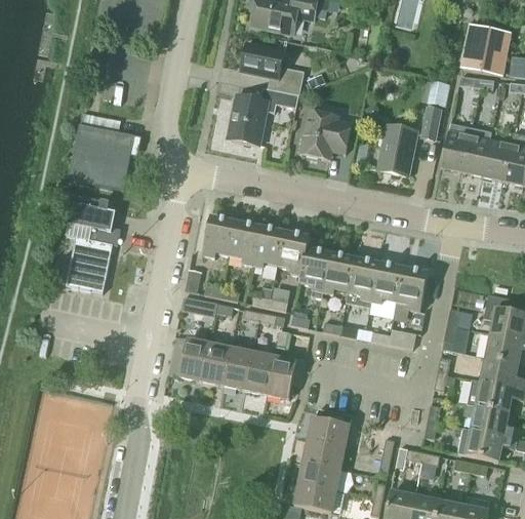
[(254,0),(250,24),(294,32),(297,14),(314,17),(315,15),(325,17),(327,9),(329,0),(292,0),(254,0)]
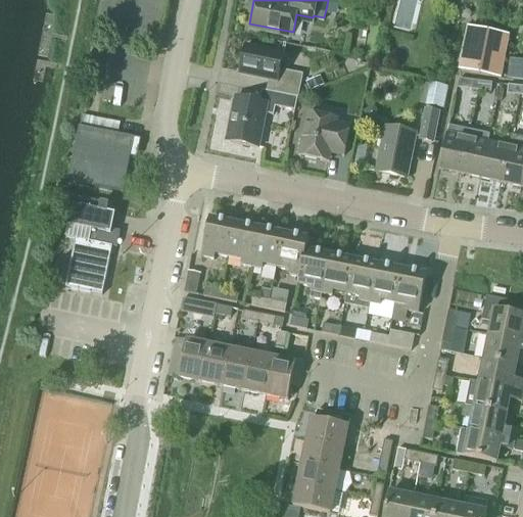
[(501,74),(509,33),(468,25),(460,65),(501,74)]
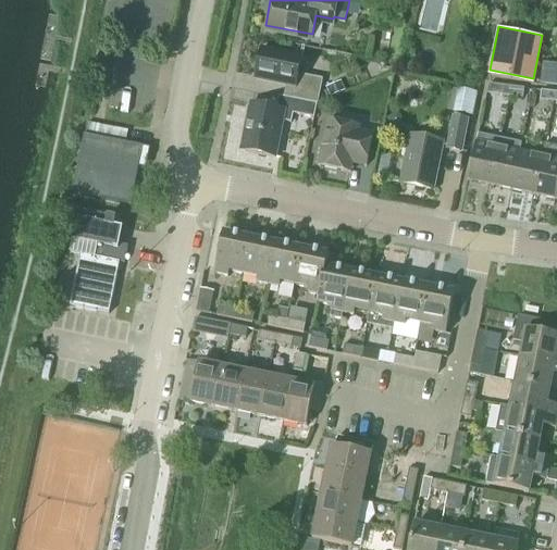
[(317,100),(321,76),(298,71),(301,54),(262,47),(256,74),(287,80),(284,94),(317,100)]
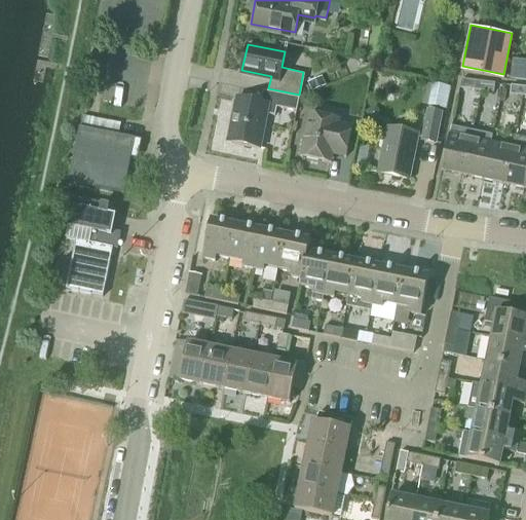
[(358,53),(355,63),(366,65),(367,60),(367,59),(367,56),(365,56),(364,54),(358,53)]
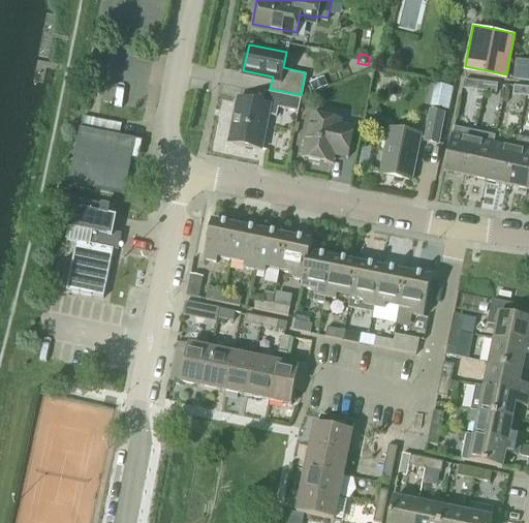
[(323,73),(309,79),(313,88),(328,83),(323,73)]
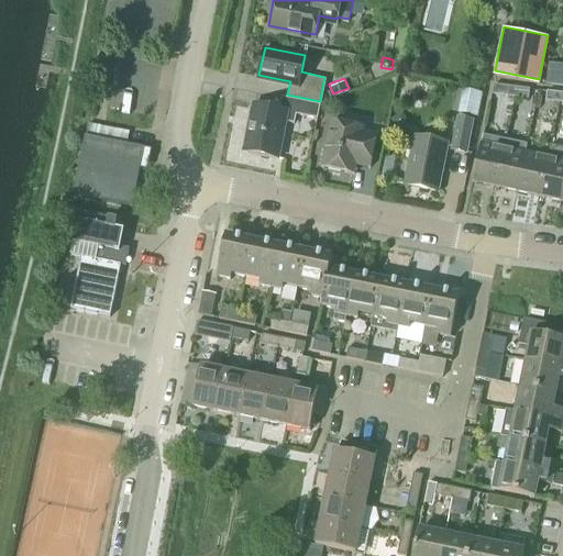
[(516,92),(517,84),(503,81),(494,81),(492,90),(516,92)]
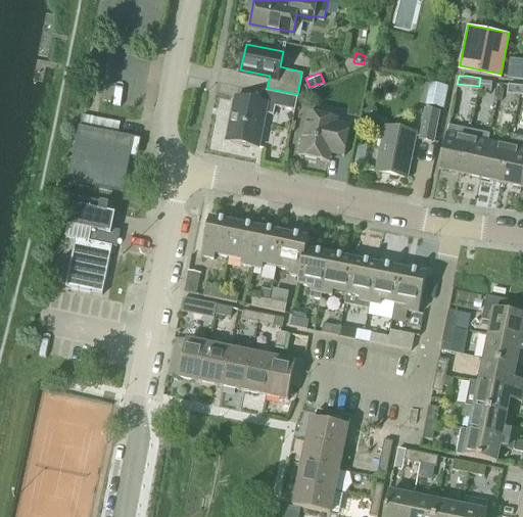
[(490,88),(491,80),(491,79),(480,78),(479,86),(490,88)]
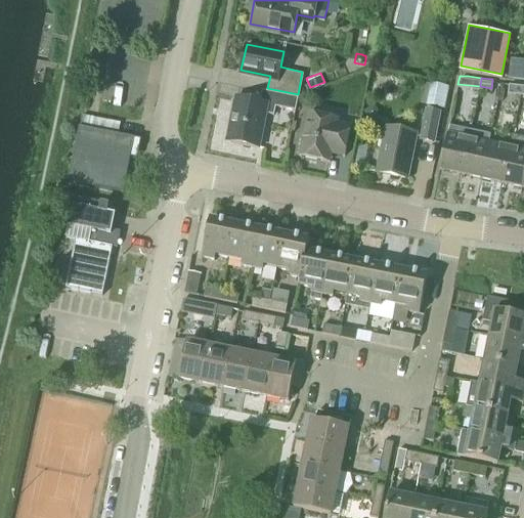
[(445,106),(449,84),(430,81),(426,103),(445,106)]
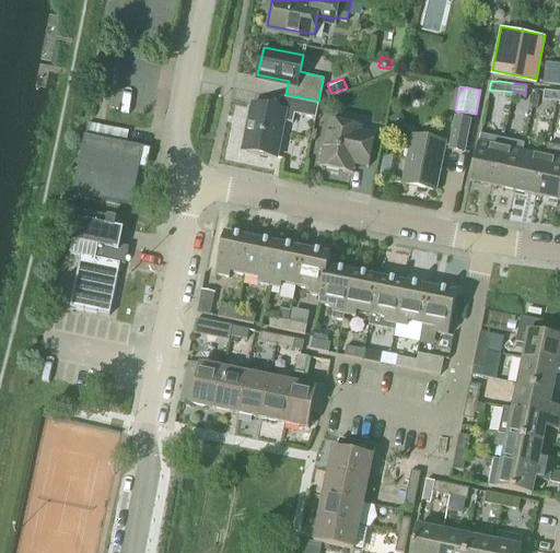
[(557,97),(558,89),(544,86),(543,96),(557,97)]
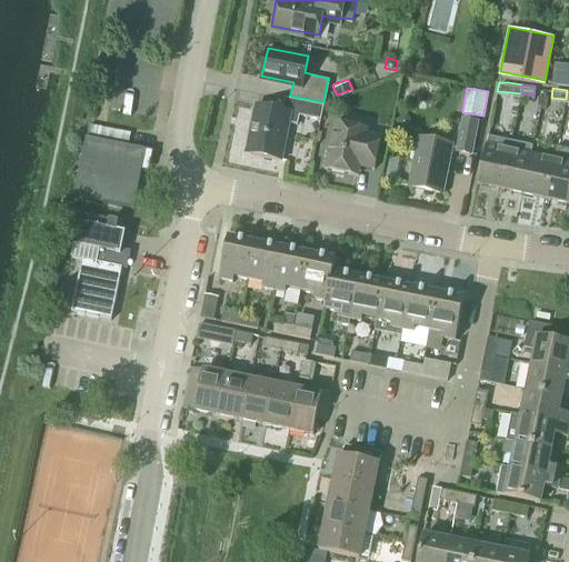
[(323,102),(290,96),(285,94),(282,108),(257,102),(247,149),(281,157),(289,119),(297,121),(299,111),(321,117),(323,102)]
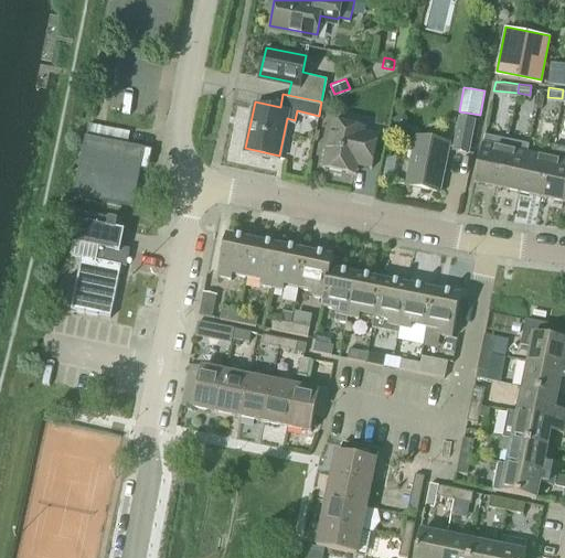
[(404,109),(392,116),(400,127),(406,122),(407,116),(404,109)]
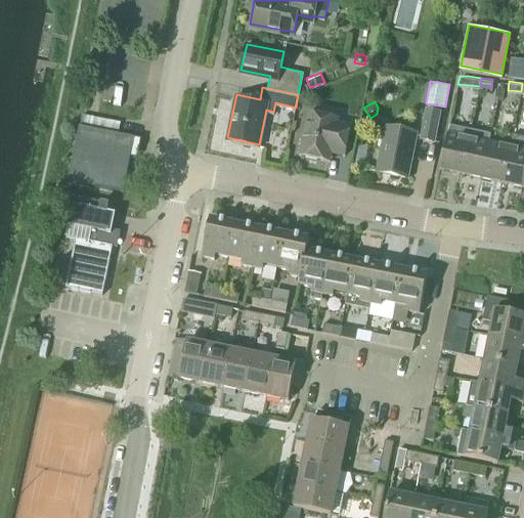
[(434,138),(440,110),(427,106),(421,135),(434,138)]
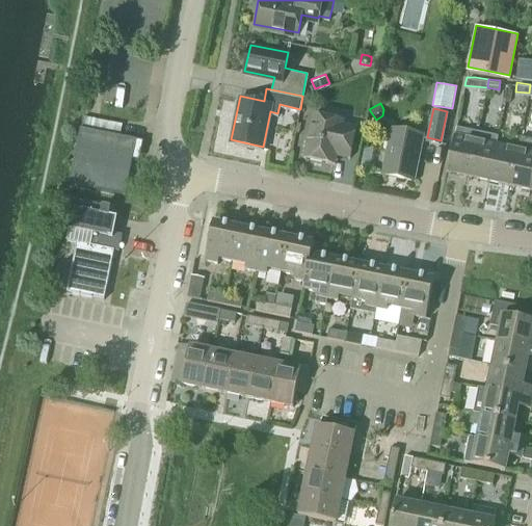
[(350,155),(356,125),(343,122),(344,117),(313,111),(304,155),(335,161),(337,153),(350,155)]
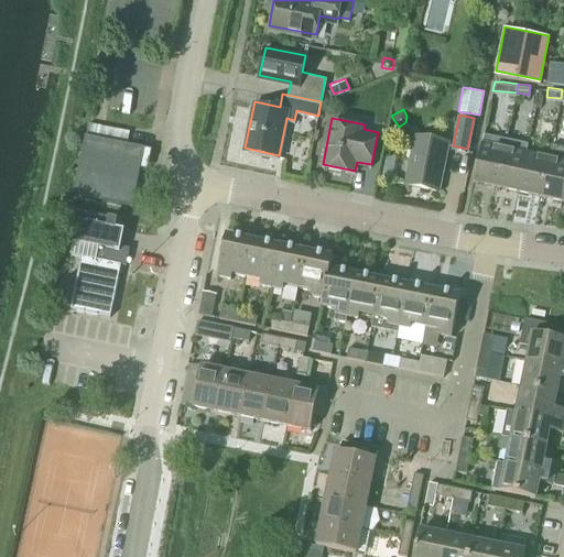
[(87,127),(86,132),(105,137),(107,123),(88,120),(87,127)]
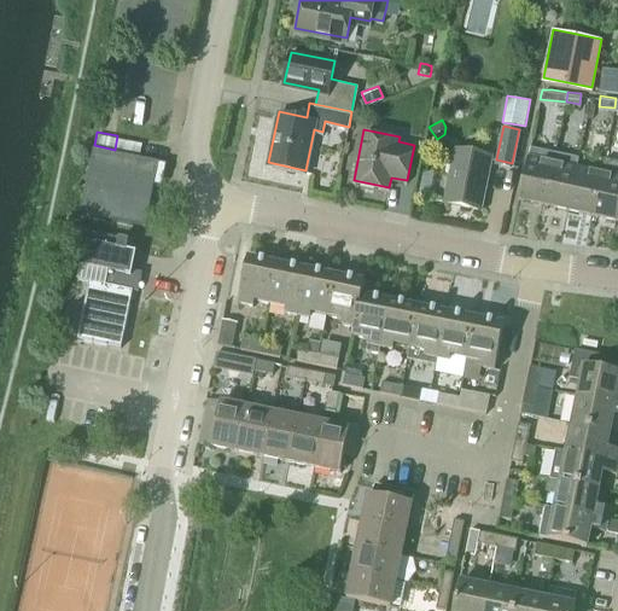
[(543,201),(555,149),(530,144),(519,196),(543,201)]
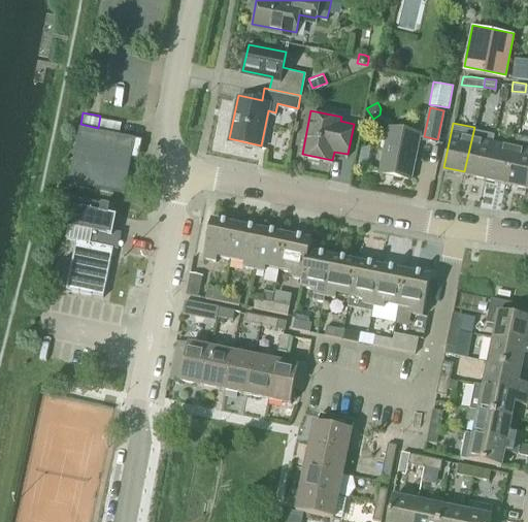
[(124,191),(135,135),(98,128),(80,124),(79,124),(68,180),(124,191)]
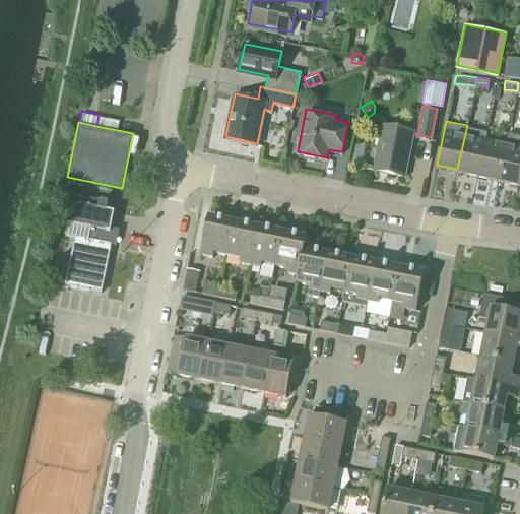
[(404,174),(413,129),(383,123),(374,168),(404,174)]
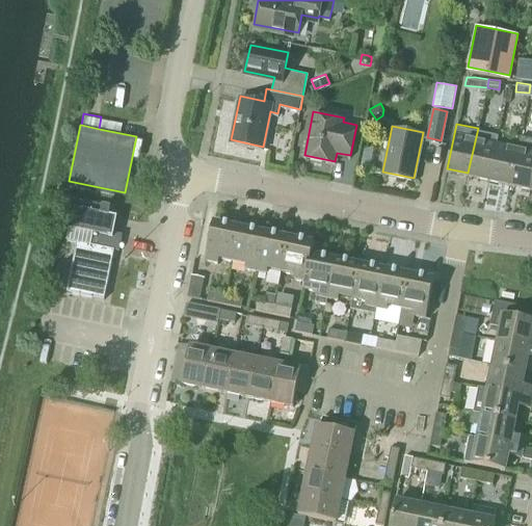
[(488,178),(497,141),(499,133),(478,128),(468,173),(488,178)]
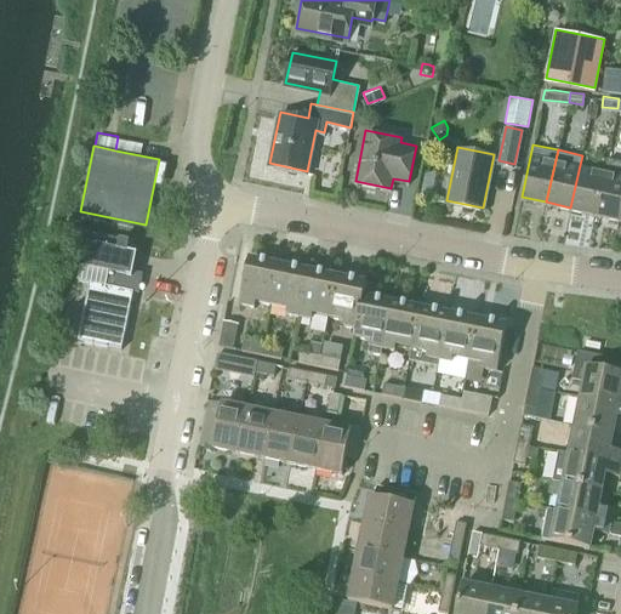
[(619,217),(620,206),(620,159),(607,157),(604,170),(594,212),(619,217)]
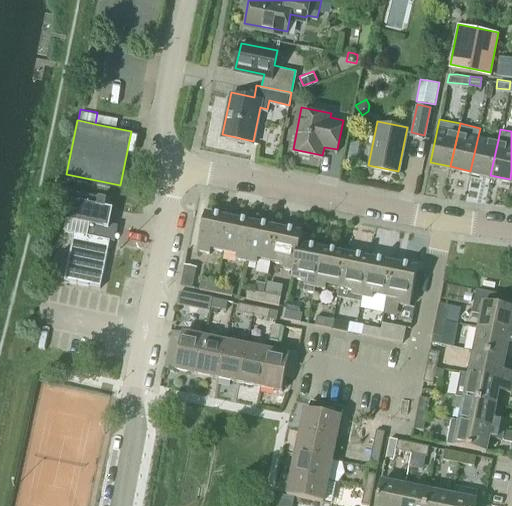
[(490,175),(498,140),(478,136),(470,171),(490,175)]
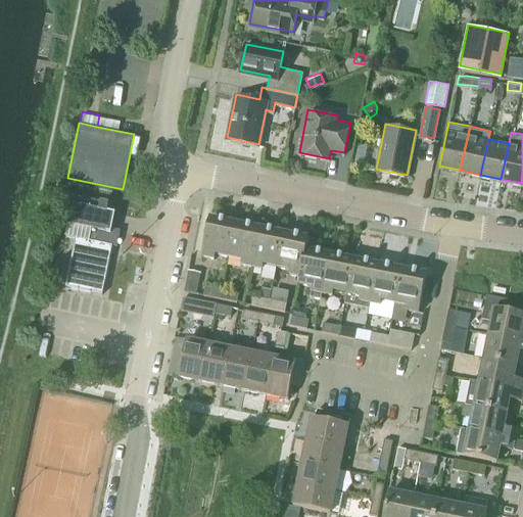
[(59,220),(60,220),(67,221),(65,233),(76,235),(65,284),(76,286),(102,291),(110,251),(112,243),(116,243),(120,228),(110,226),(113,212),(114,212),(114,210),(107,208),(109,200),(64,191),(61,208),(59,220)]
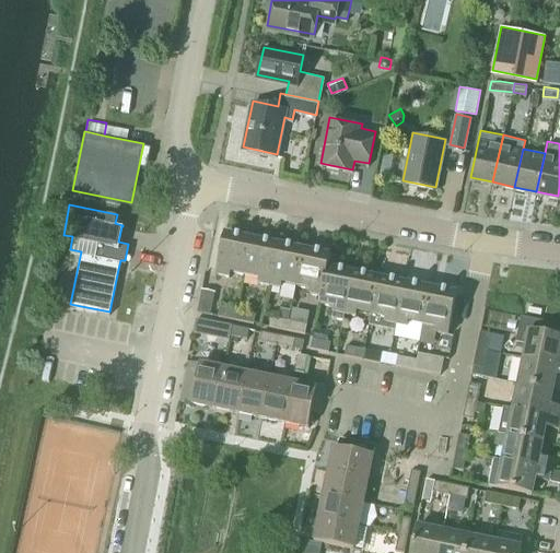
[(245,272),(252,235),(225,231),(217,272),(230,274),(231,269),(245,272)]
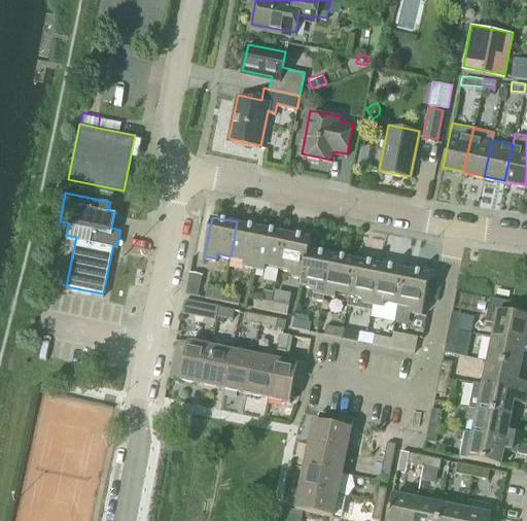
[(253,266),(261,227),(237,221),(231,256),(244,258),(243,264),(253,266)]
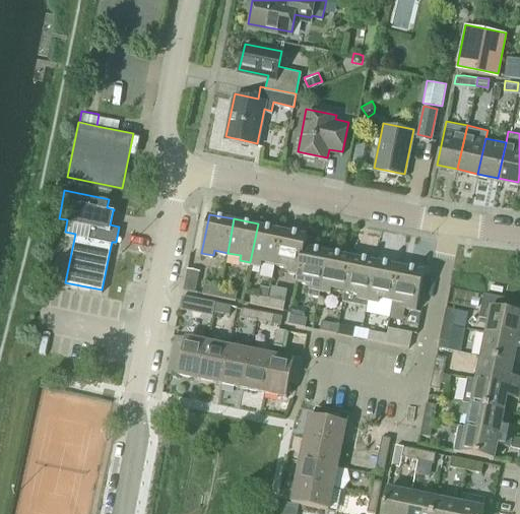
[(275,262),(282,229),(258,223),(250,262),(262,264),(263,260),(275,262)]
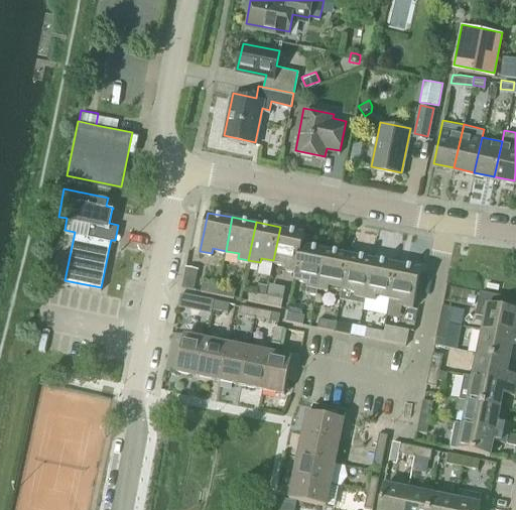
[(295,270),(301,244),(302,243),(304,232),(280,227),(273,260),(286,263),(285,268),(295,270)]
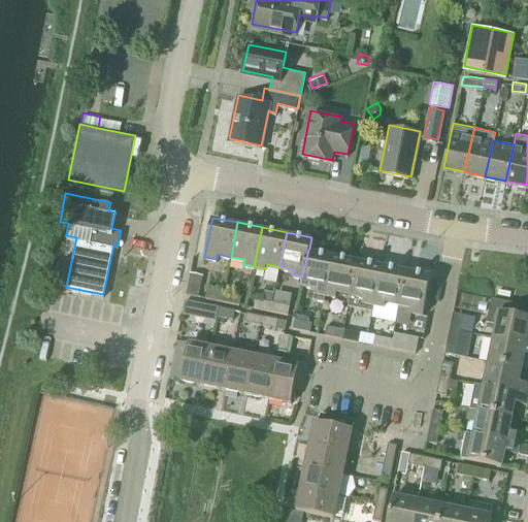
[(324,300),(325,293),(333,254),(309,249),(308,250),(302,276),(300,284),(316,287),(312,298),(324,300)]
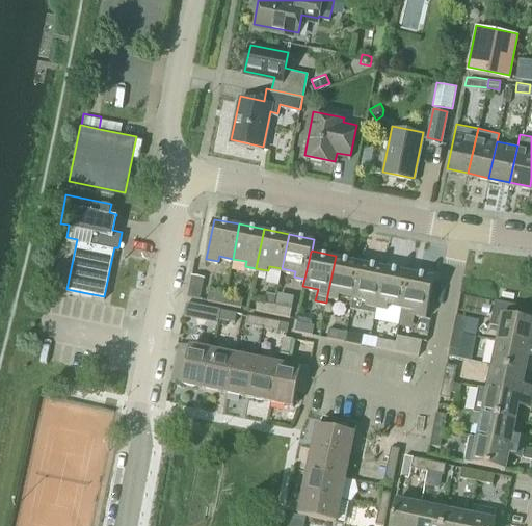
[(353,295),(360,261),(336,256),(327,295),(339,297),(340,293),(353,295)]
